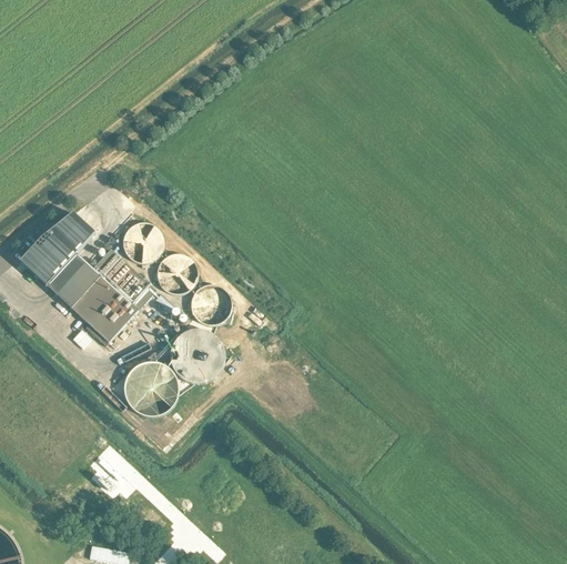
[(40,237),(20,259),(89,322),(85,325),(105,344),(157,288),(111,247),(92,267),(77,251),(95,231),(73,211),(40,237)]
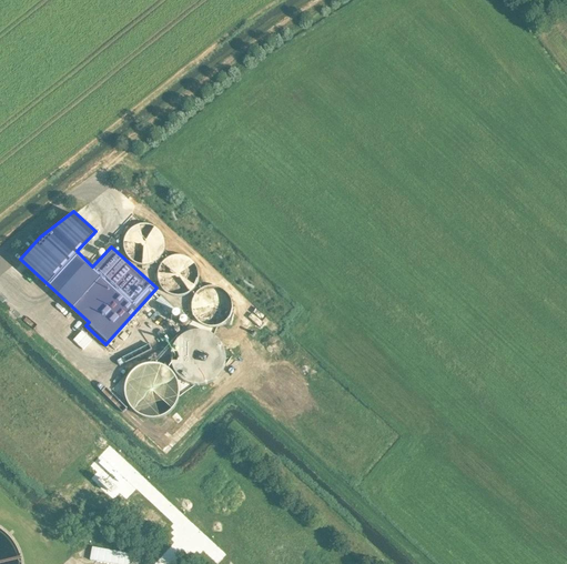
[(162,237),(145,218),(121,238),(139,258),(162,237)]
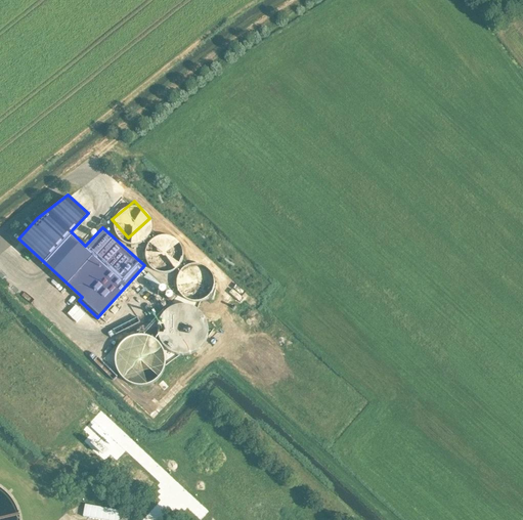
[(149,234),(149,260),(176,261),(176,234),(149,234)]
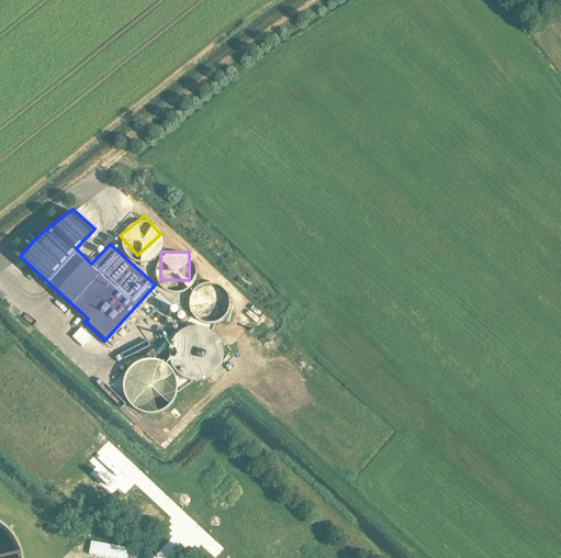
[(195,312),(225,311),(224,281),(194,283),(195,312)]
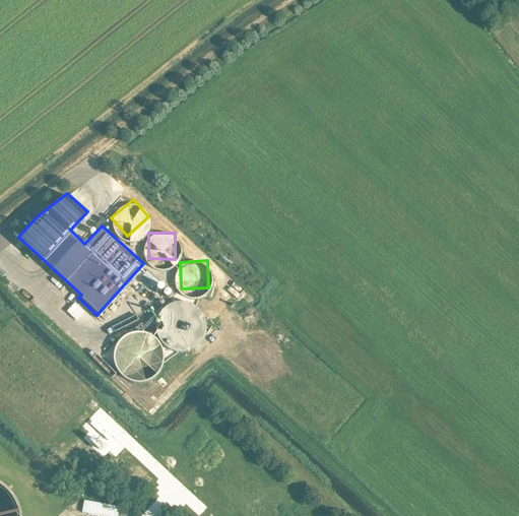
[(175,300),(172,301),(169,302),(167,304),(164,306),(161,308),(159,310),(158,313),(157,316),(156,319),(155,322),(155,325),(156,328),(156,331),(157,334),(159,337),(161,340),(164,342),(166,344),(169,346),(172,347),(175,348),(178,349),(181,349),(184,349),(187,348),(190,347),(193,346),(195,344),(198,342),(200,340),(202,338),(203,335),(205,332),(205,329),(206,326),(206,323),(205,320),(205,317),(204,314),(202,311),(200,308),(198,306),(196,304),(193,302),(190,301),(188,300),(184,299),(181,299),(178,299),(175,300)]
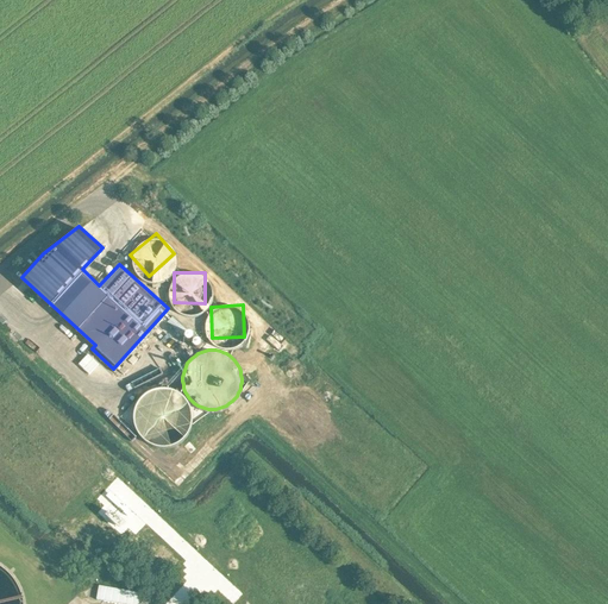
[(75,602),(77,603),(106,603),(116,595),(98,578),(75,602)]
